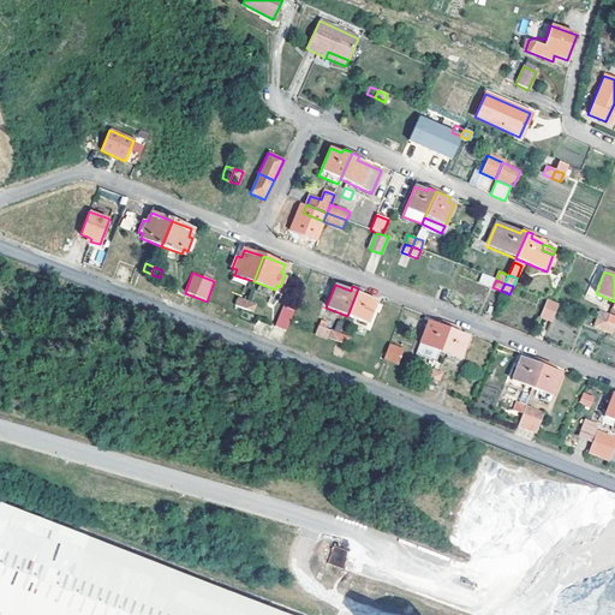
[(358,288),(347,316),(366,323),(376,300),(360,294),(362,291),(358,288)]
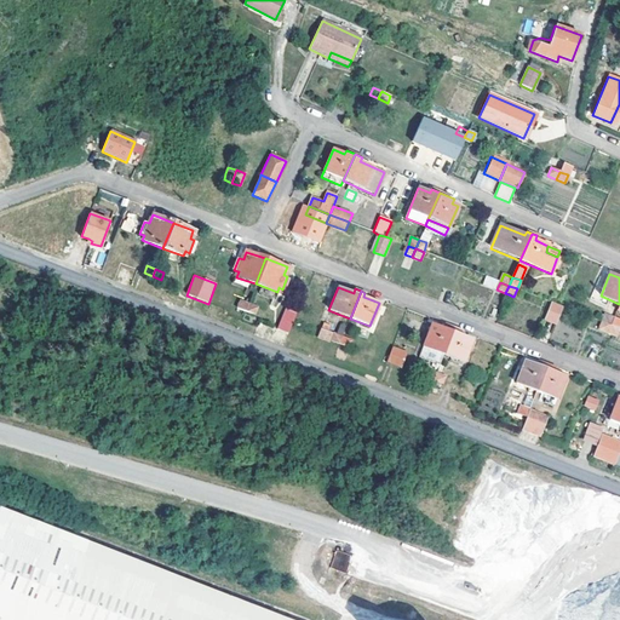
[(237,309),(245,313),(248,304),(240,302),(237,309)]
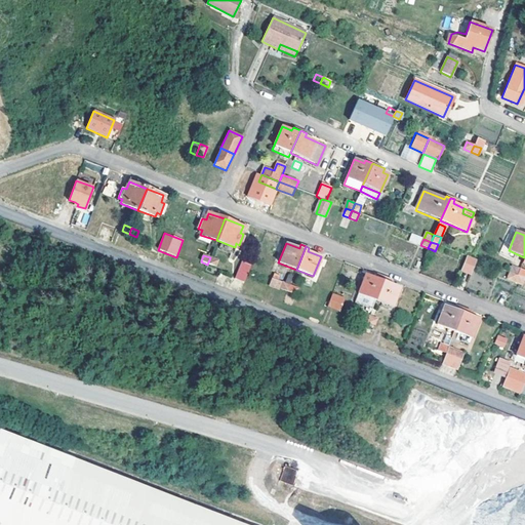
[(462,271),(472,274),(477,260),(474,258),(468,256),(462,271)]
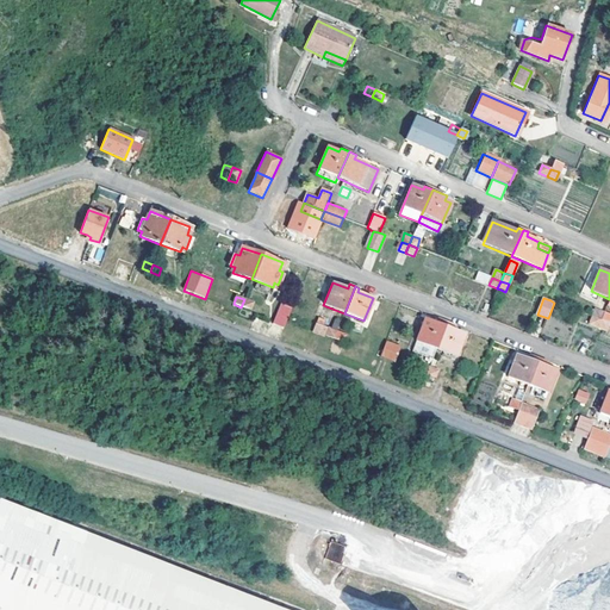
[(253,303),(244,299),(241,307),(250,310),(253,303)]
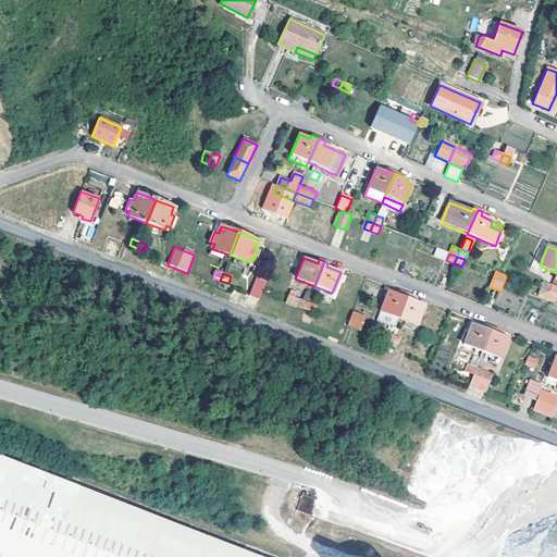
[(268,281),(258,276),(250,295),(260,299),(268,281)]
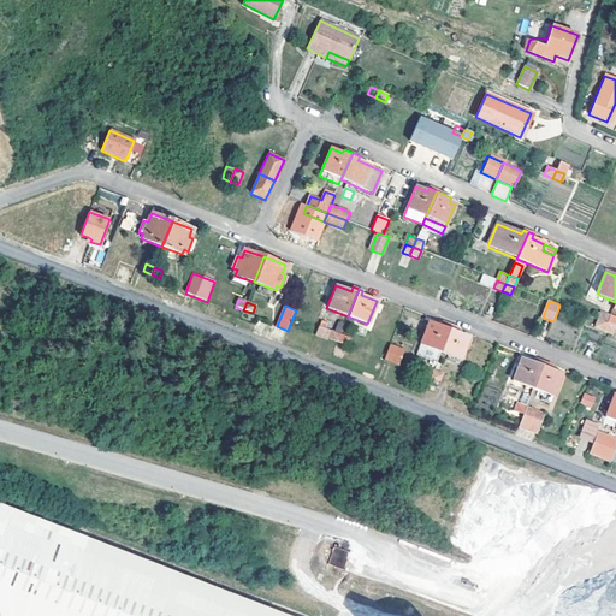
[(597,320),(606,324),(610,315),(600,312),(597,320)]
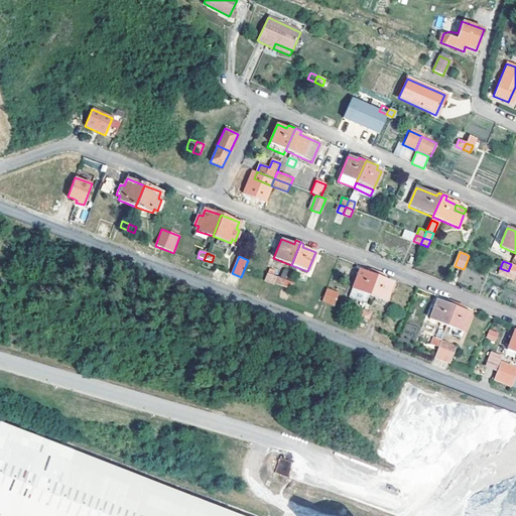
[(265,280),(282,287),(284,280),(273,276),(275,271),(269,268),(265,280)]
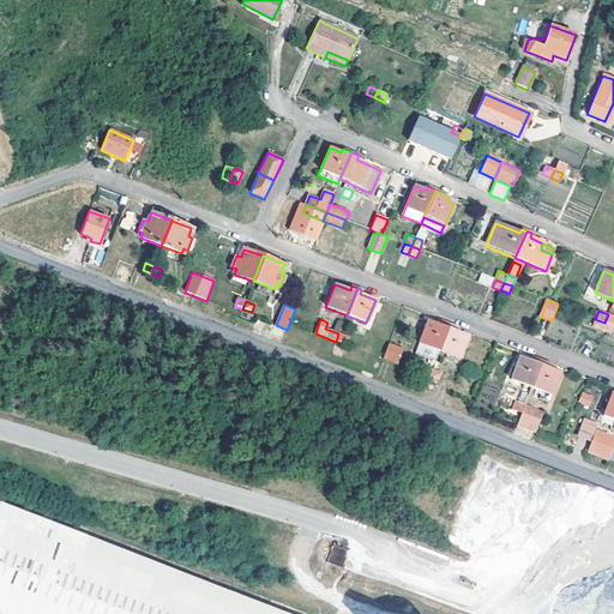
[(593,327),(601,330),(605,323),(595,319),(593,327)]
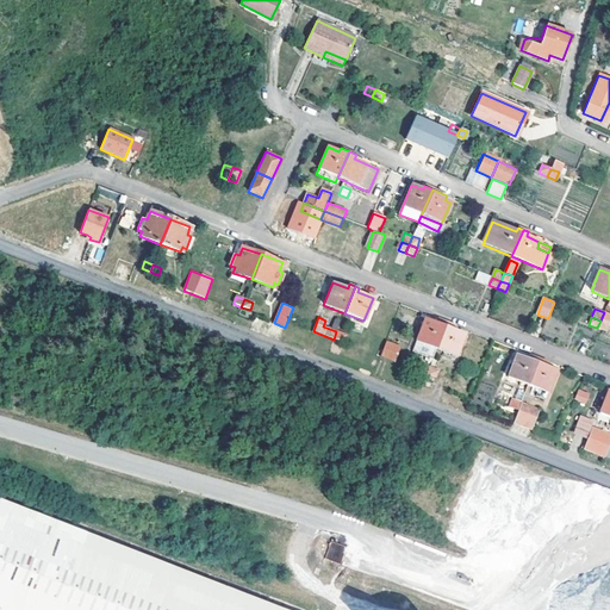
[(433,358),(436,349),(447,322),(437,318),(436,322),(424,318),(412,348),(433,358)]
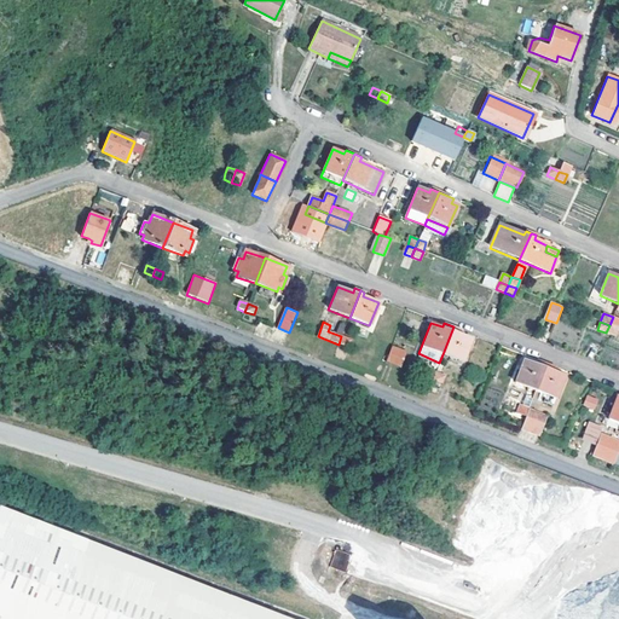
[(609,325),(606,333),(614,336),(618,328),(609,325)]
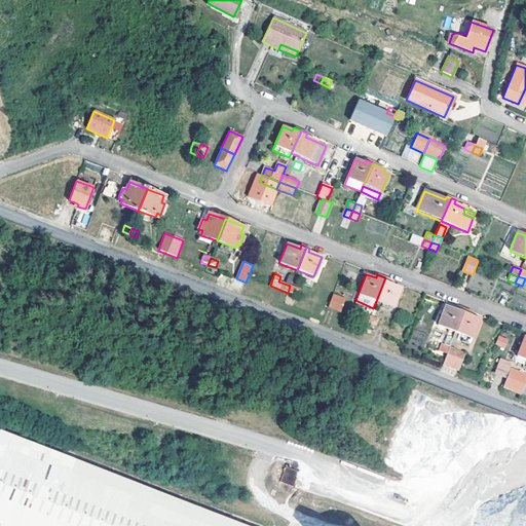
[(385,277),(376,301),(392,307),(401,288),(390,284),(391,280),(385,277)]
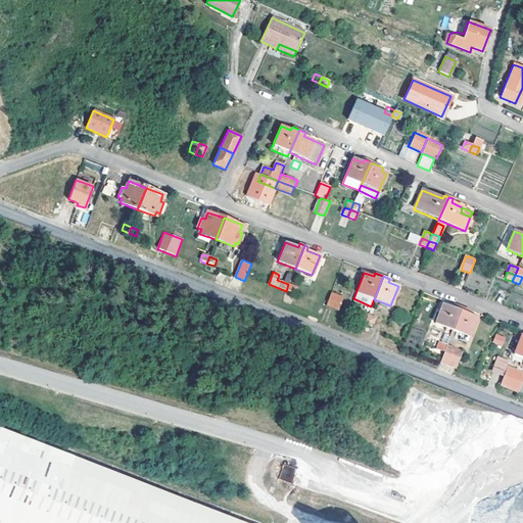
[(296,287),(288,284),(286,291),(294,294),(296,287)]
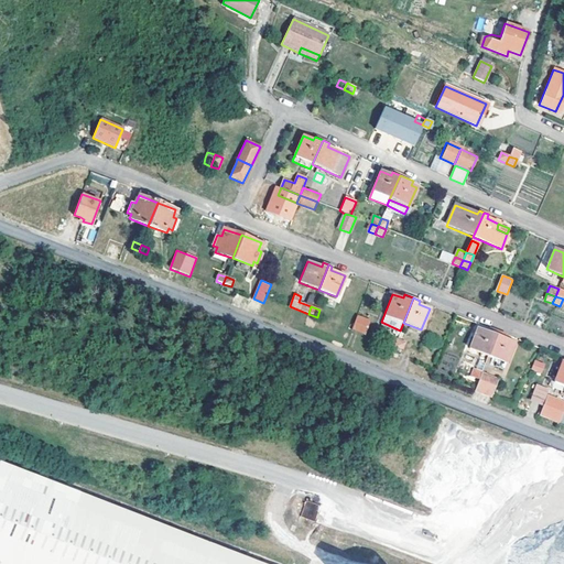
[(357,316),(351,331),(364,335),(369,321),(357,316)]
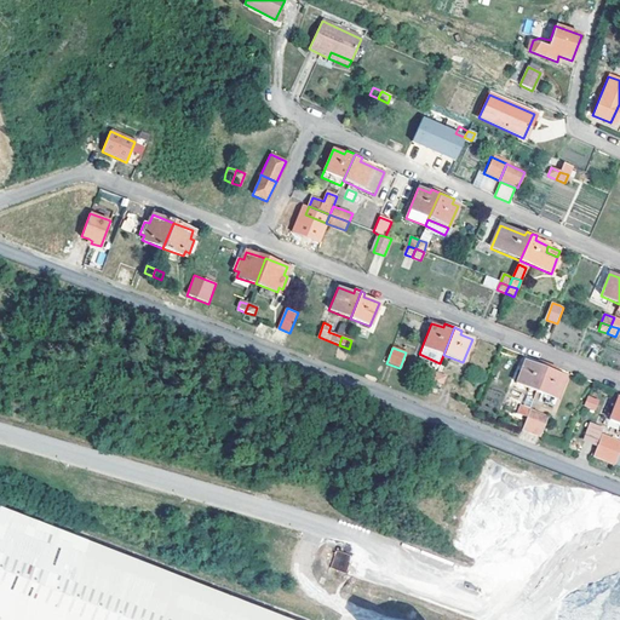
[(516,383),(537,391),(547,363),(538,360),(535,365),(524,360),(516,383)]
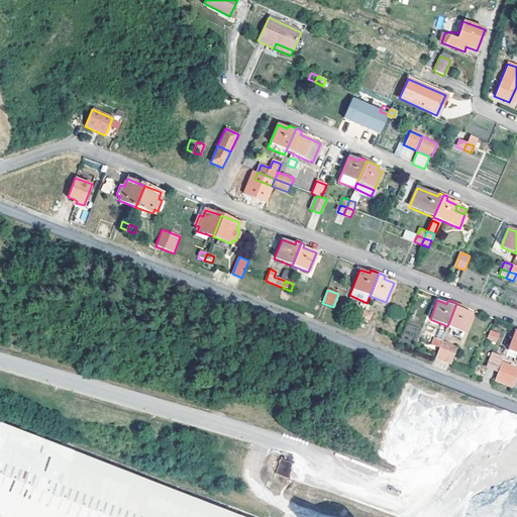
[(456,303),(447,326),(463,332),(471,313),(462,309),(463,306),(456,303)]
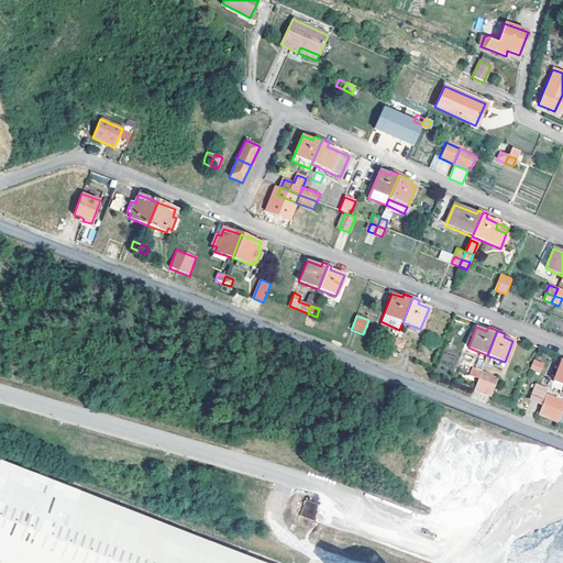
[(386,343),(393,346),(396,340),(388,337),(386,343)]
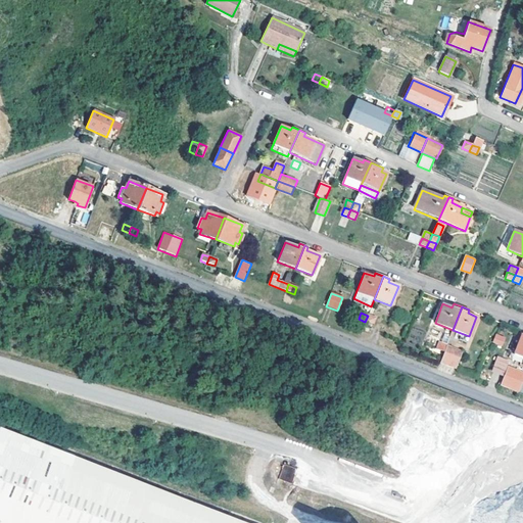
[(375,319),(368,316),(365,322),(373,325),(375,319)]
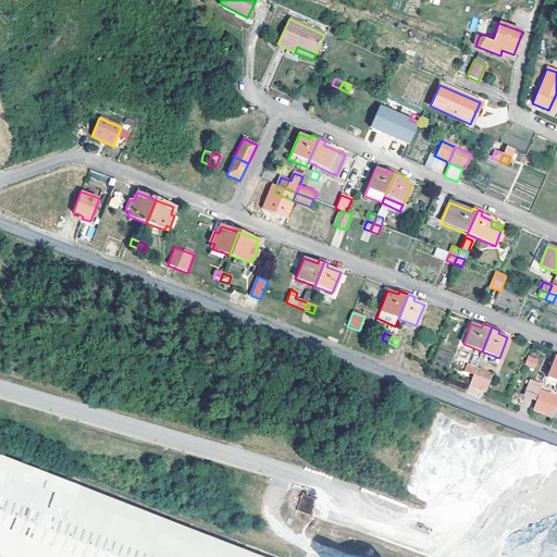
[(534,369),(539,359),(528,355),(524,364),(534,369)]
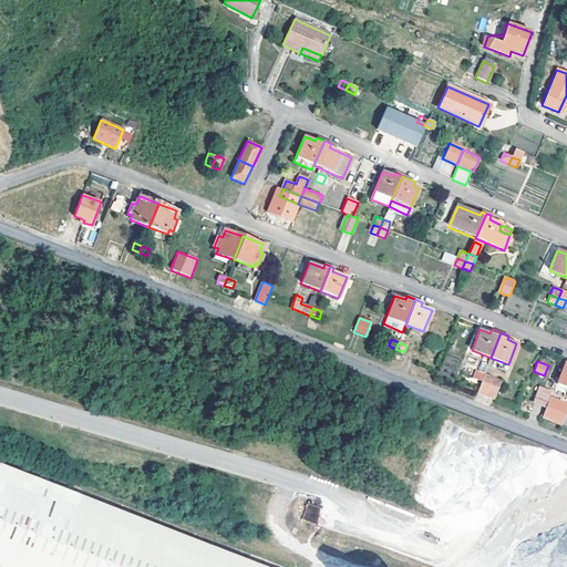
[(566,390),(566,362),(565,362),(555,388),(566,392),(566,390)]
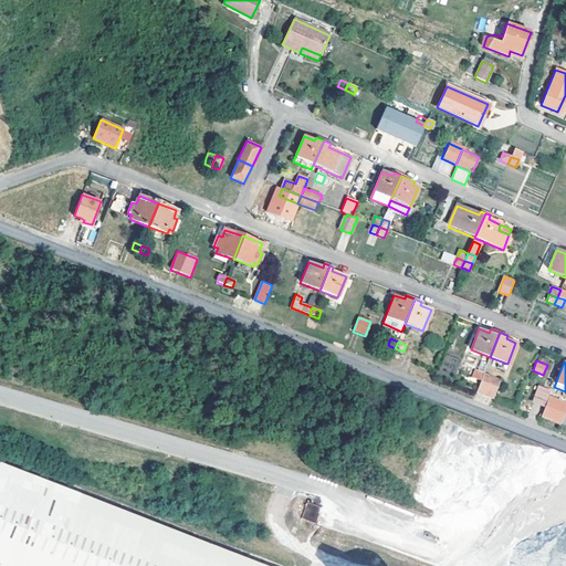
[(473,378),(481,381),(483,375),(477,371),(473,378)]
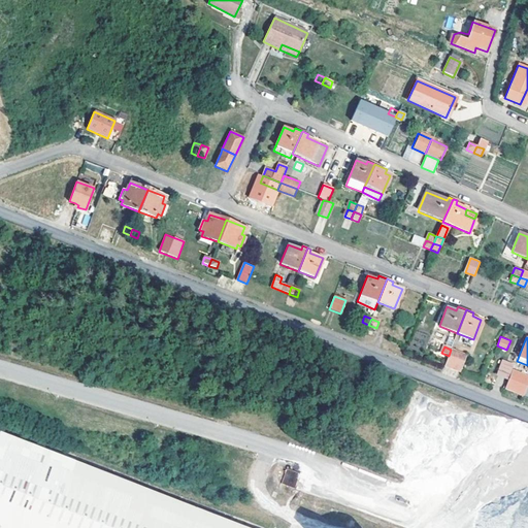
[(449,356),(463,362),(466,356),(451,350),(449,356)]
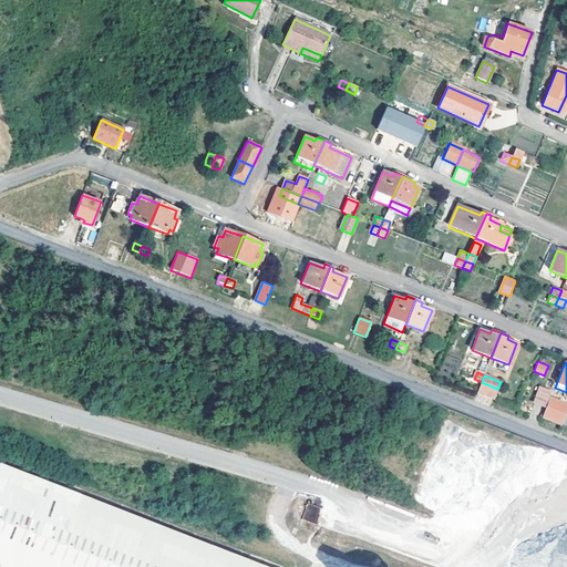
[(494,398),(497,389),(482,382),(477,391),(494,398)]
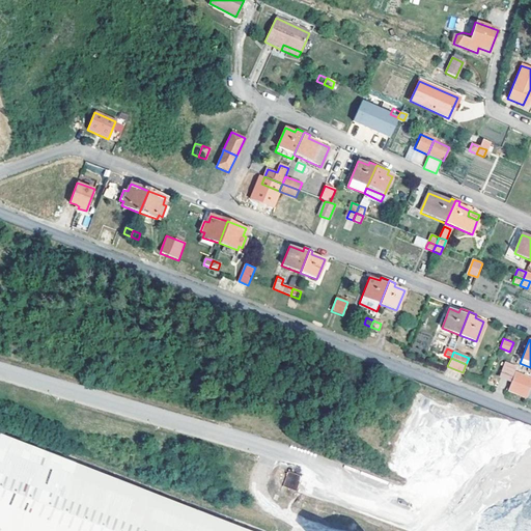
[(514,366),(505,362),(500,375),(510,380),(514,366)]
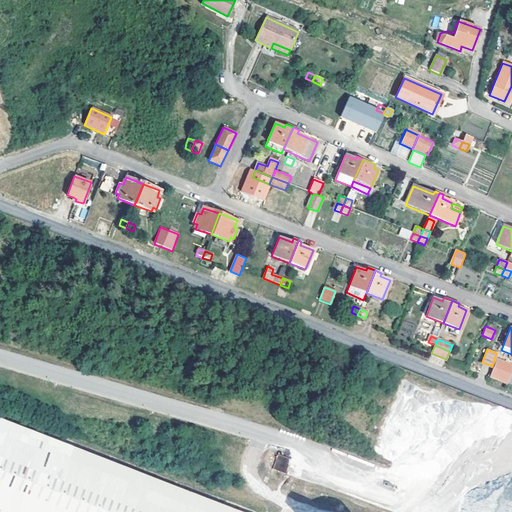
[(511,375),(511,373),(511,364),(497,359),(494,368),(511,375)]
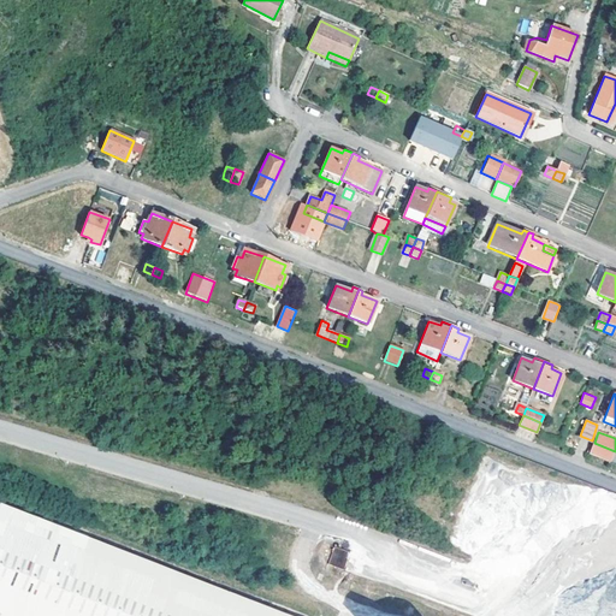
[(611,461),(615,451),(594,443),(591,454),(611,461)]
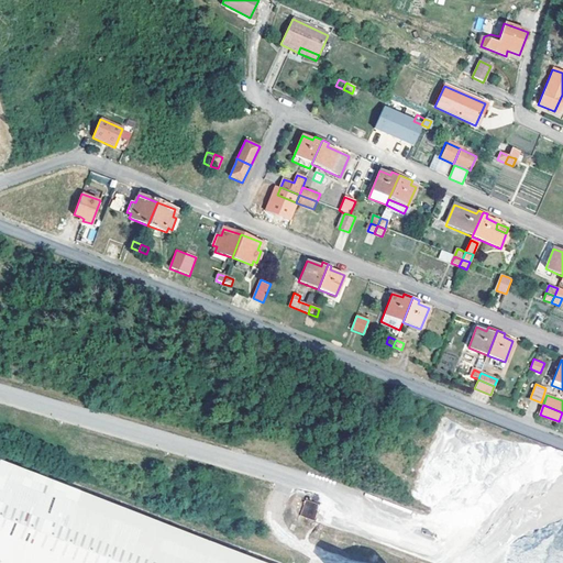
[(0,562),(272,562),(0,459),(0,562)]
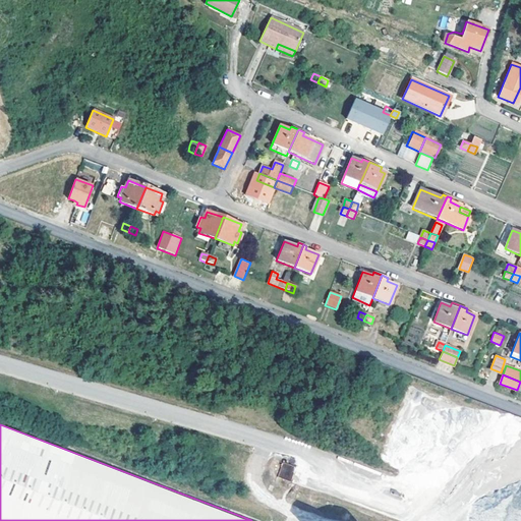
[(292,480),(294,465),(281,463),(279,478),(292,480)]
